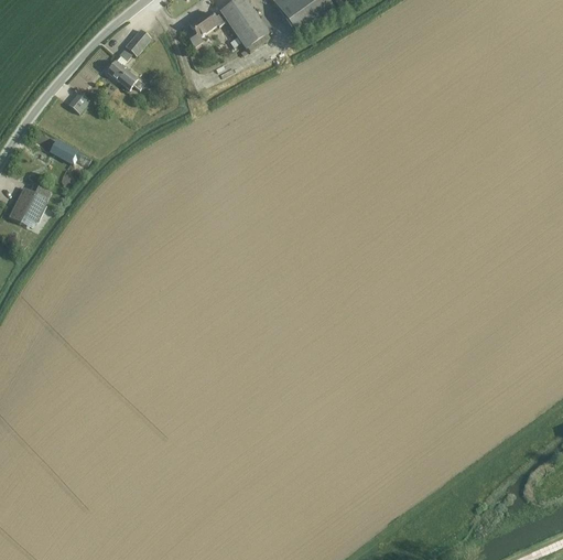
[(187,21),(193,29),(185,34),(194,45),(202,40),(199,35),(217,23),(218,24),(226,20),(237,35),(230,41),(234,46),(241,42),(245,47),(268,32),(246,0),(233,0),(219,10),(220,11),(213,17),(208,10),(197,18),(196,15),(187,21)]
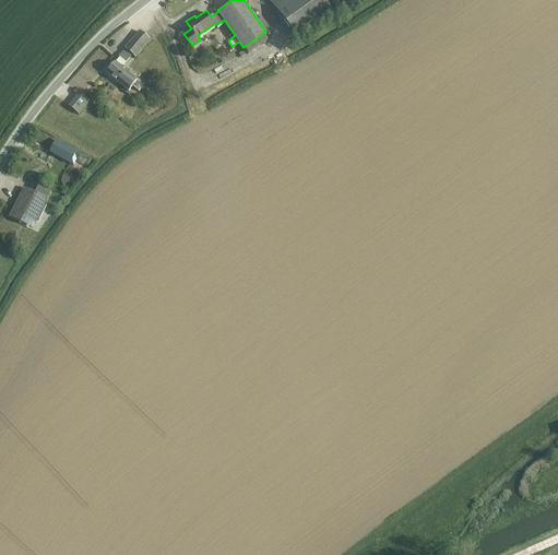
[(270,0),(295,34),(331,8),(324,0),(270,0)]
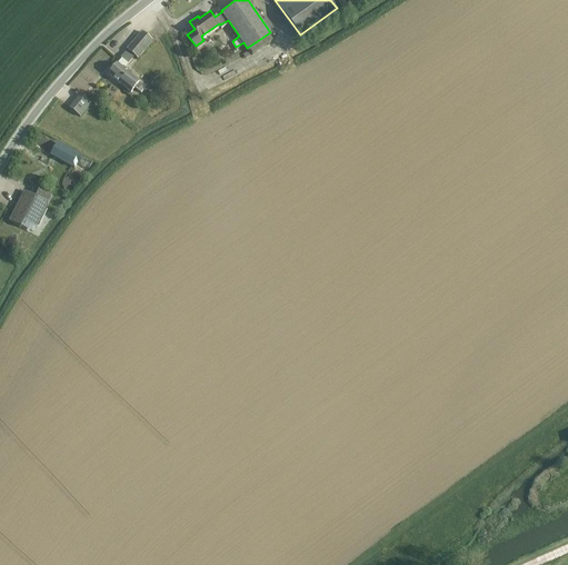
[(151,38),(149,36),(141,28),(126,46),(119,55),(127,61),(133,52),(137,55),(151,38)]
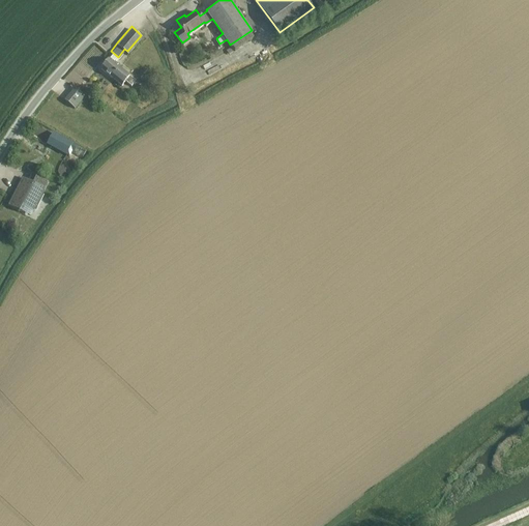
[(99,59),(105,48),(92,42),(87,55),(99,59)]
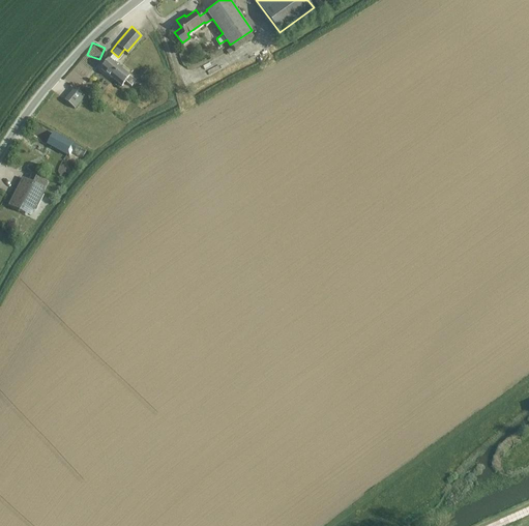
[(119,65),(116,62),(108,56),(100,66),(111,76),(119,65)]
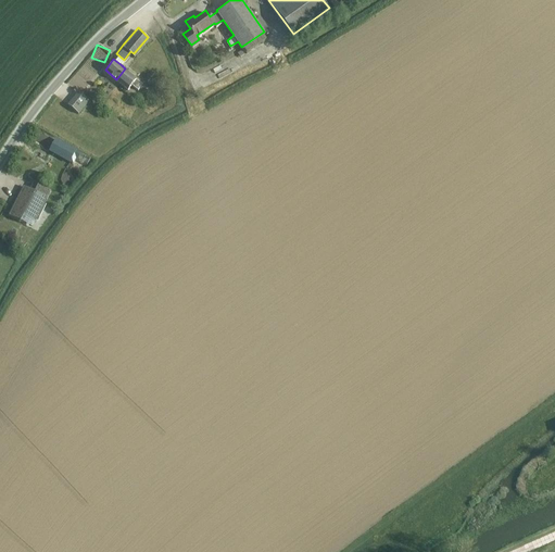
[(125,69),(116,79),(127,88),(130,84),(136,88),(141,82),(125,69)]
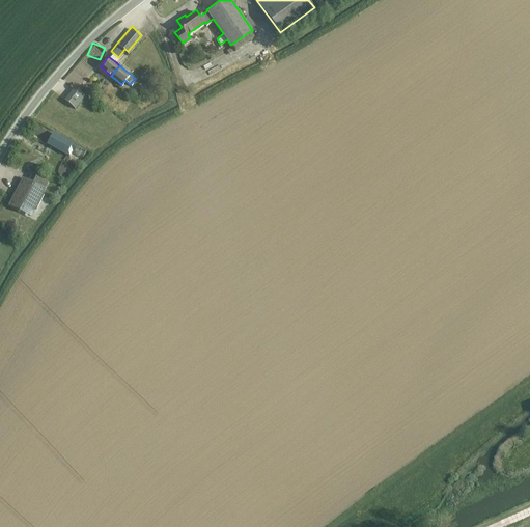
[(154,84),(158,79),(143,67),(137,76),(148,84),(150,82),(154,84)]
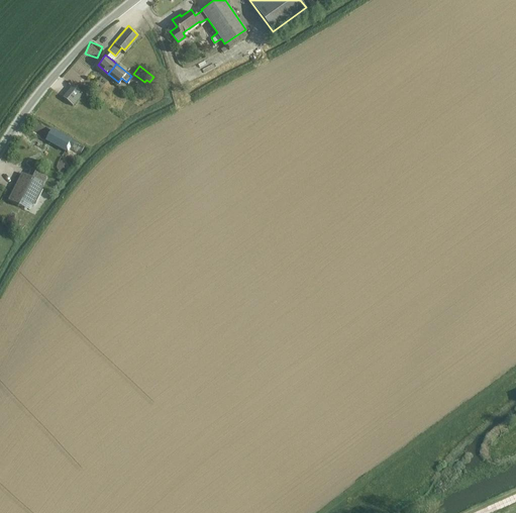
[(81,92),(80,90),(72,84),(63,95),(72,102),(81,92)]
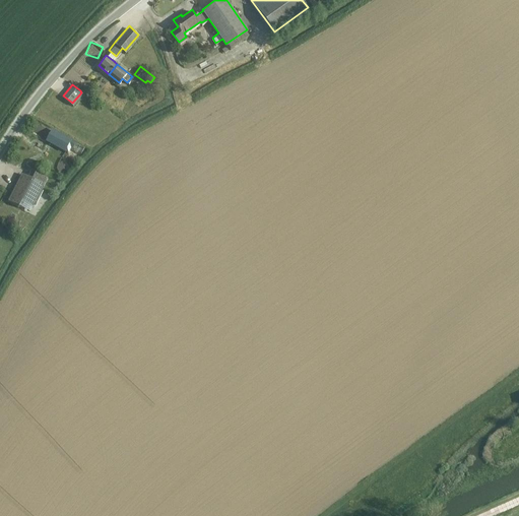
[(37,136),(44,127),(38,122),(30,130),(37,136)]
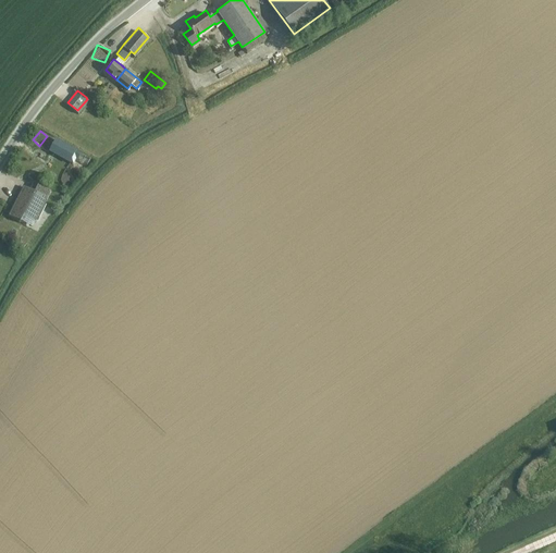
[(56,136),(49,148),(69,159),(75,147),(56,136)]
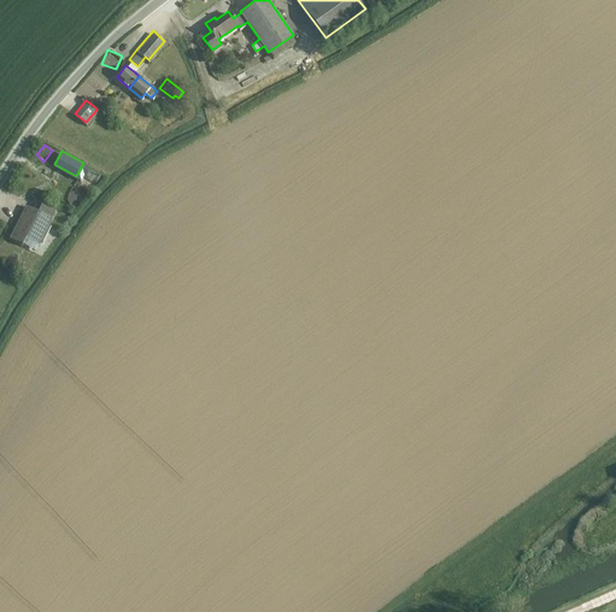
[(98,168),(87,171),(89,181),(100,177),(101,176),(98,168)]
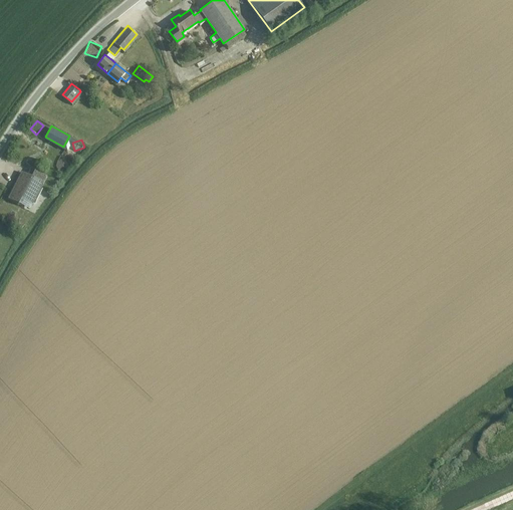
[(8,195),(7,197),(18,202),(21,196),(32,202),(32,201),(40,186),(46,174),(30,166),(26,173),(21,170),(16,179),(8,195)]
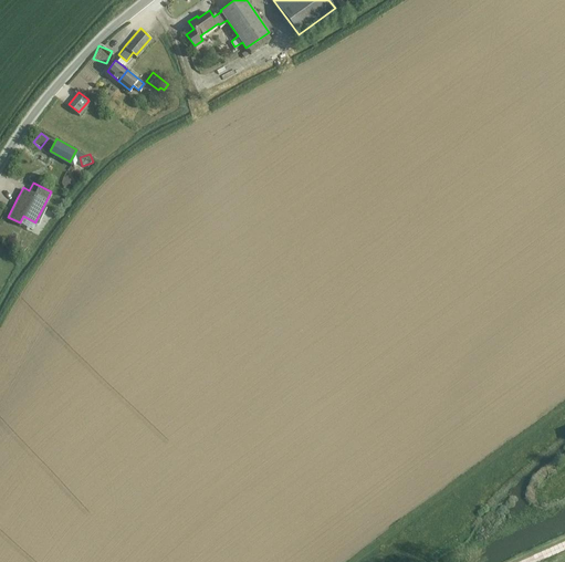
[(25,243),(19,239),(14,246),(21,251),(25,243)]
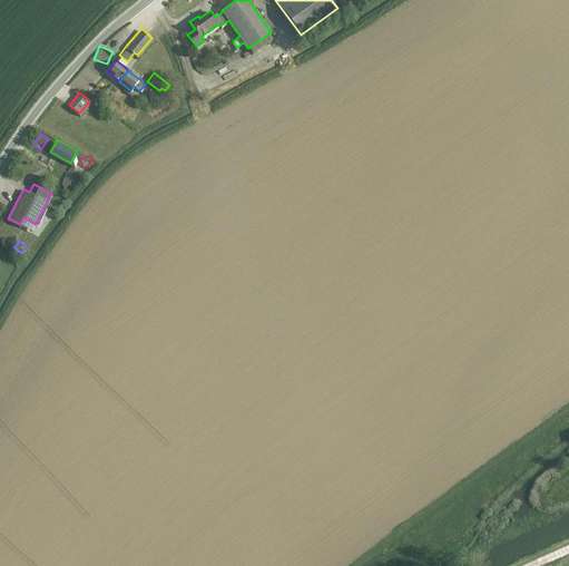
All buildings are outlined.
